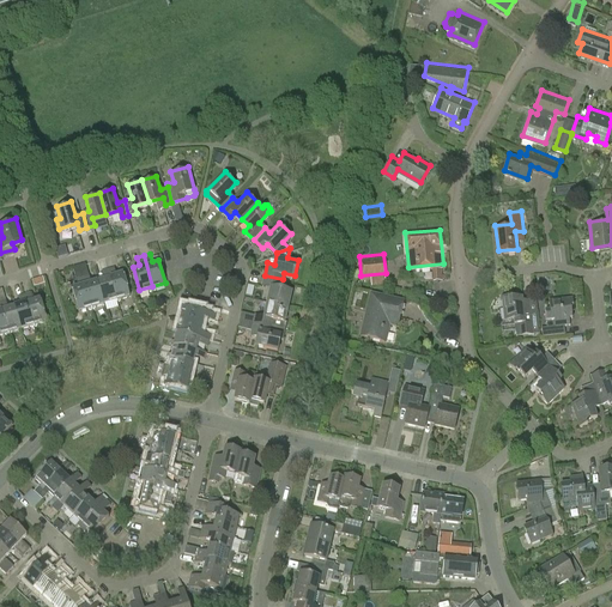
[(123,269),(117,272),(115,265),(108,266),(117,296),(129,292),(123,269)]
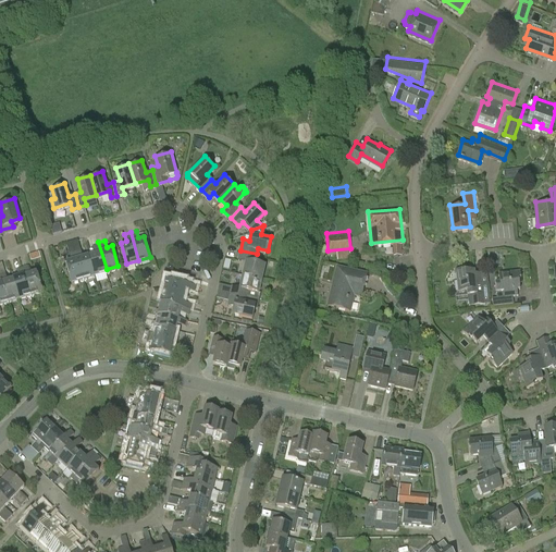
[(93,244),(95,250),(88,253),(95,273),(107,269),(98,242),(93,244)]
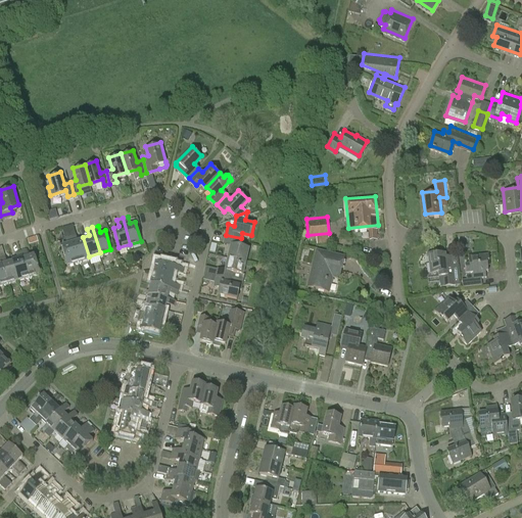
[(83,237),(79,238),(77,232),(70,234),(78,260),(89,256),(83,237)]
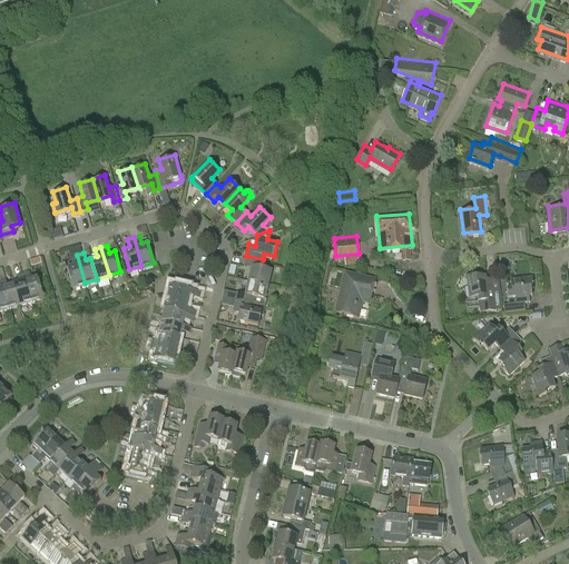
[(71,256),(74,263),(67,265),(74,286),(85,283),(77,255),(71,256)]
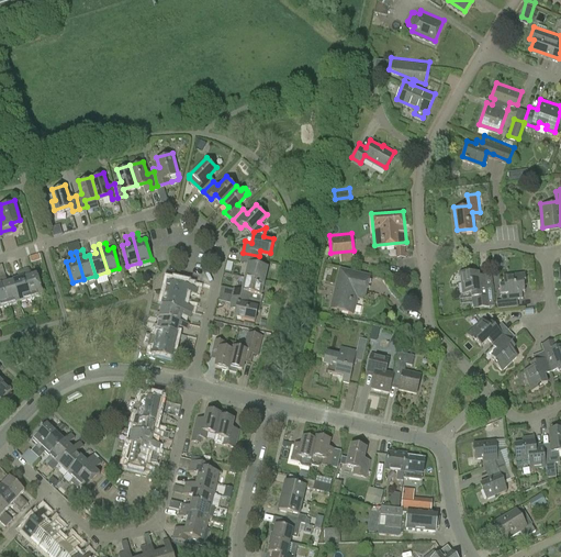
[(259,256),(243,253),(242,253),(240,258),(248,260),(246,275),(264,279),(267,265),(258,263),(259,256)]
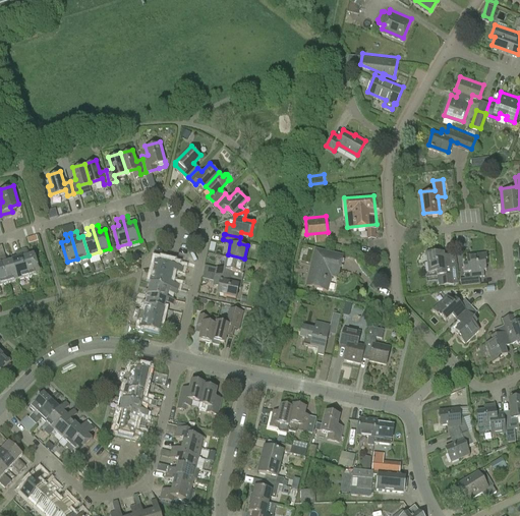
[(26,245),(21,247),(30,274),(32,273),(33,272),(40,270),(34,250),(29,252),(26,245)]
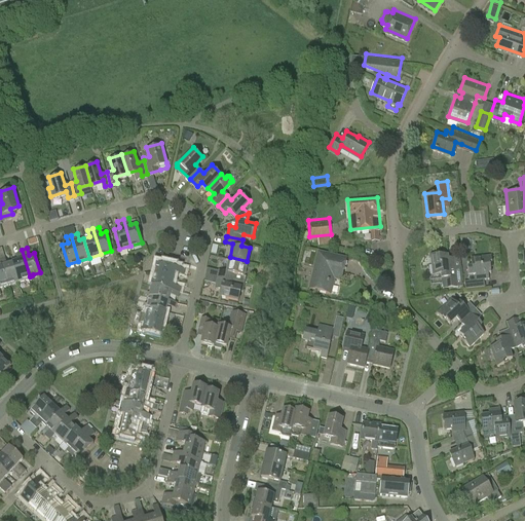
[(319,249),(309,285),(332,290),(338,265),(343,266),(346,256),(319,249)]
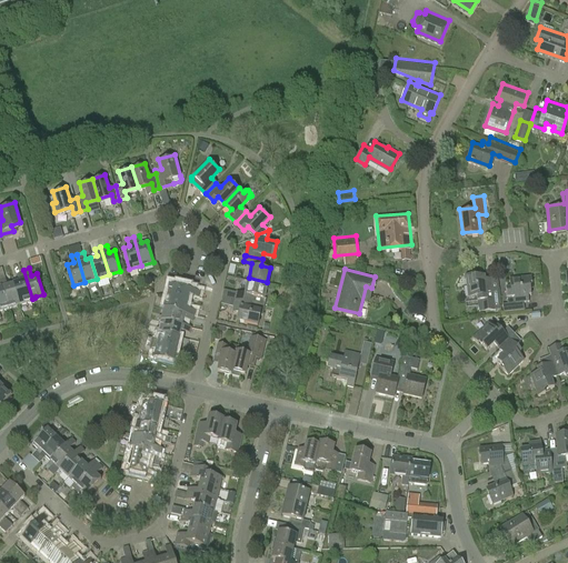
[(20,279),(13,280),(20,301),(29,299),(30,299),(32,299),(23,270),(18,271),(20,279)]
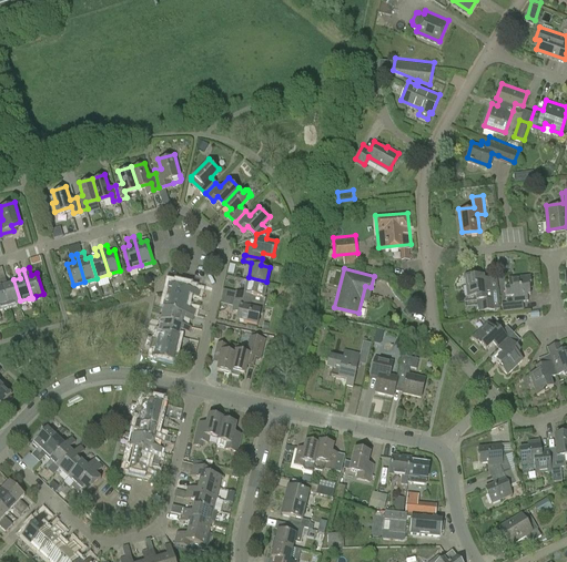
[(492,273),(484,274),(484,272),(474,273),(474,271),(466,272),(468,294),(477,293),(478,306),(500,304),(497,278),(492,278),(492,273)]
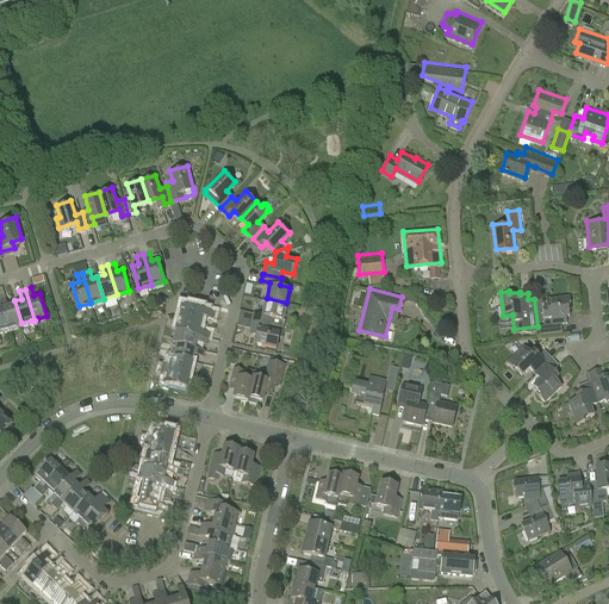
[(544,305),(545,322),(540,322),(541,331),(564,329),(563,321),(569,319),(567,313),(571,312),(570,302),(572,302),(571,293),(547,296),(548,305),(544,305)]
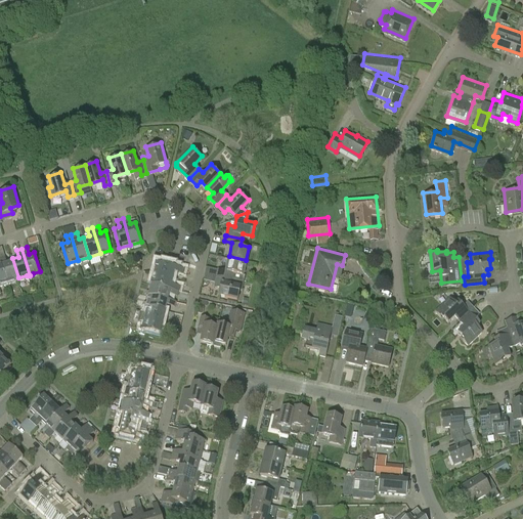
[(5,253),(0,254),(0,256),(7,282),(10,282),(11,279),(18,277),(12,258),(7,260),(5,253)]
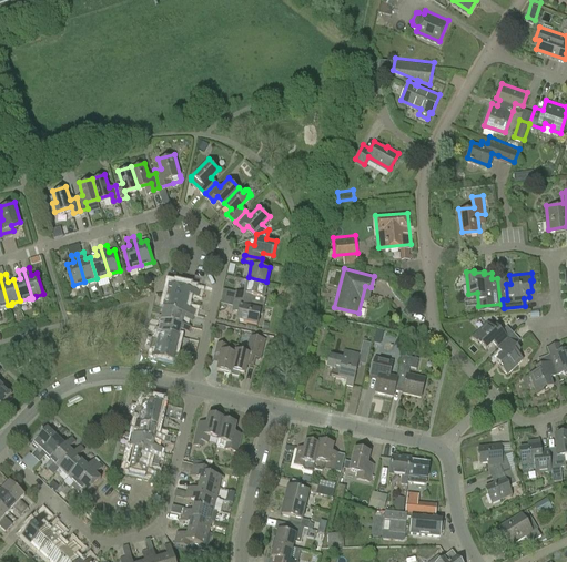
[(235,295),(265,302),(266,294),(264,294),(266,282),(249,277),(245,289),(236,287),(236,289),(235,295)]
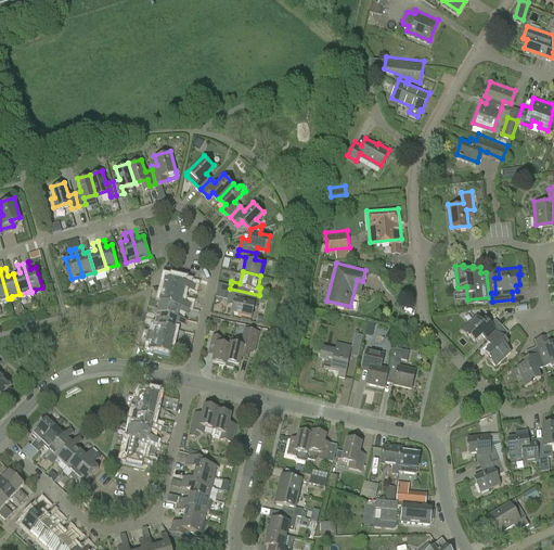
[(162,281),(160,284),(183,290),(185,283),(194,285),(195,280),(166,273),(164,281),(162,281)]
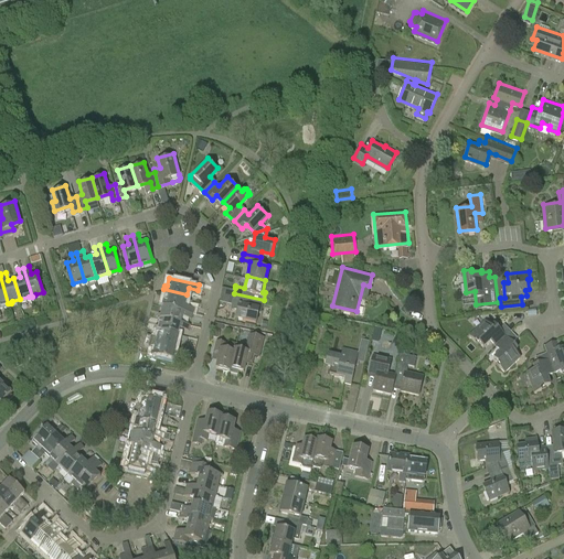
[(187,294),(163,289),(162,293),(166,294),(163,302),(193,309),(194,303),(185,301),(187,294)]
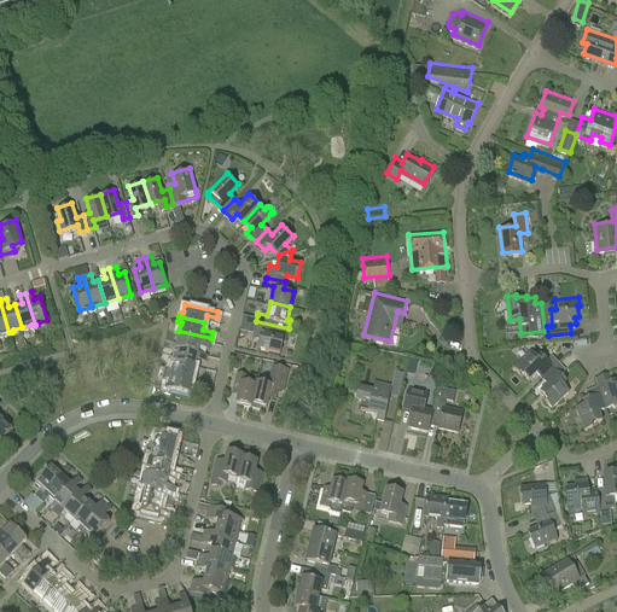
[(256,321),(252,334),(260,337),(258,345),(280,350),(283,337),(286,338),(289,328),(256,321)]
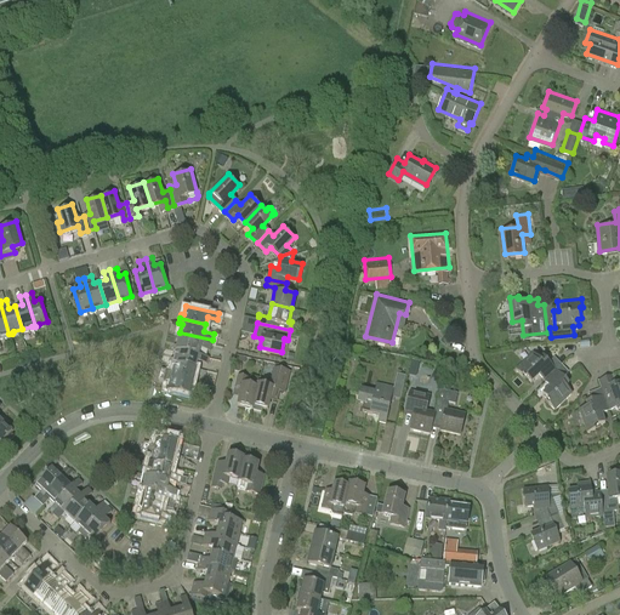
[(180,332),(177,341),(175,340),(174,345),(176,346),(199,351),(202,343),(211,346),(212,340),(180,332)]
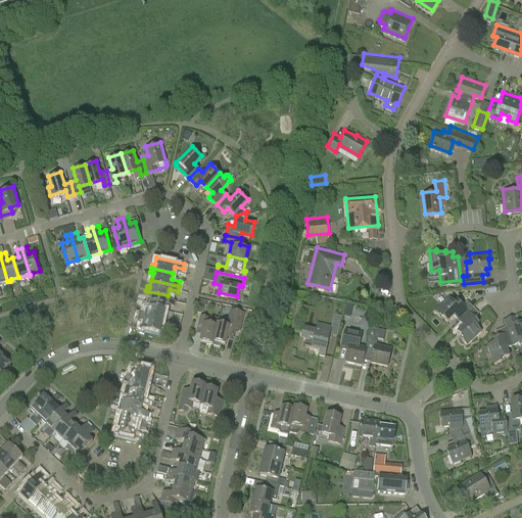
[(148,291),(147,298),(144,297),(143,301),(165,307),(167,300),(175,301),(176,297),(168,295),(148,291)]
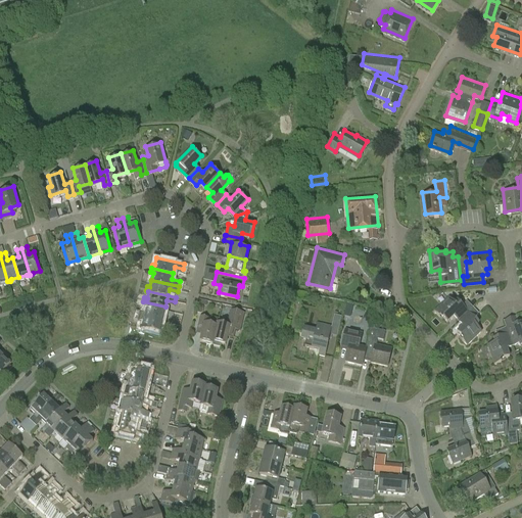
[(454,312),(459,317),(465,312),(468,308),(458,296),(455,299),(448,293),(434,308),(439,313),(441,312),(447,318),(454,312)]
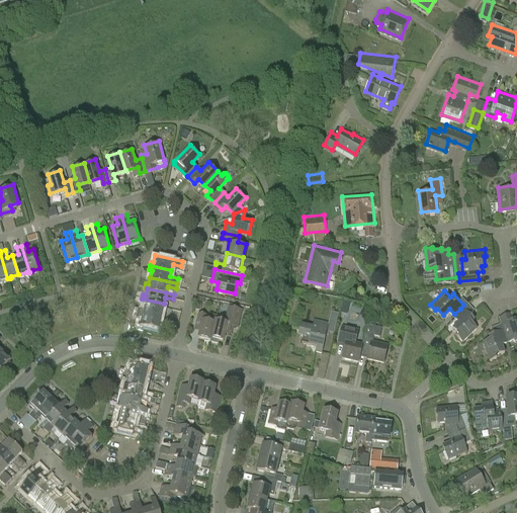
[(140,306),(140,310),(161,315),(163,307),(166,308),(167,305),(164,304),(142,298),(142,300),(145,301),(143,307),(140,306)]
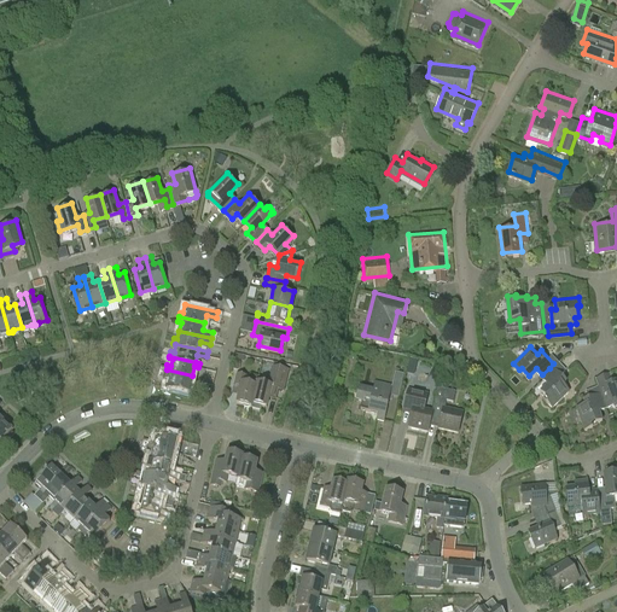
[(566,366),(559,359),(553,363),(549,368),(542,374),(548,380),(541,388),(548,396),(546,398),(552,404),(569,388),(563,380),(566,377),(560,371),(566,366)]
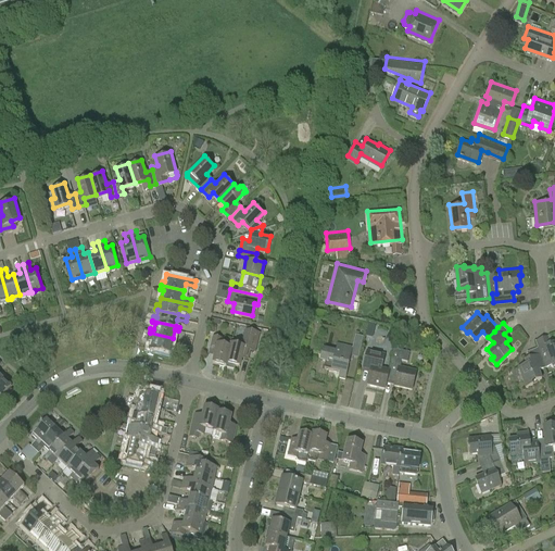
[(227,360),(240,363),(243,347),(250,348),(251,347),(256,348),(261,329),(247,325),(242,341),(239,341),(238,342),(231,341),(230,343),(227,360)]
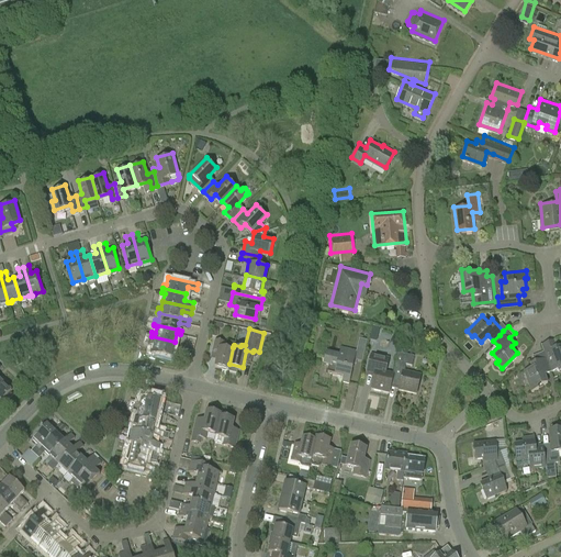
[(357,346),(365,348),(367,336),(359,334),(358,341),(357,346)]
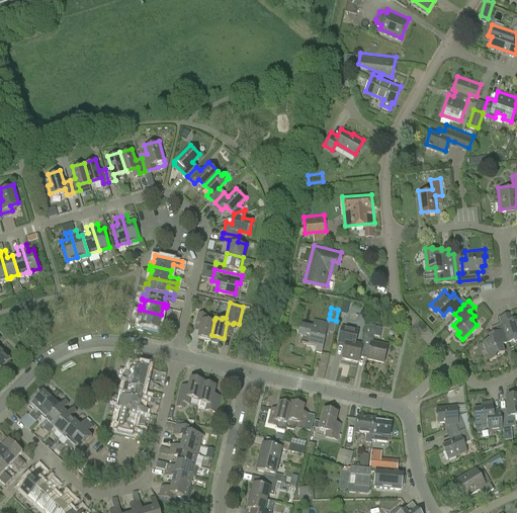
[(140,310),(139,313),(142,314),(140,321),(162,326),(163,323),(159,322),(161,315),(140,310)]
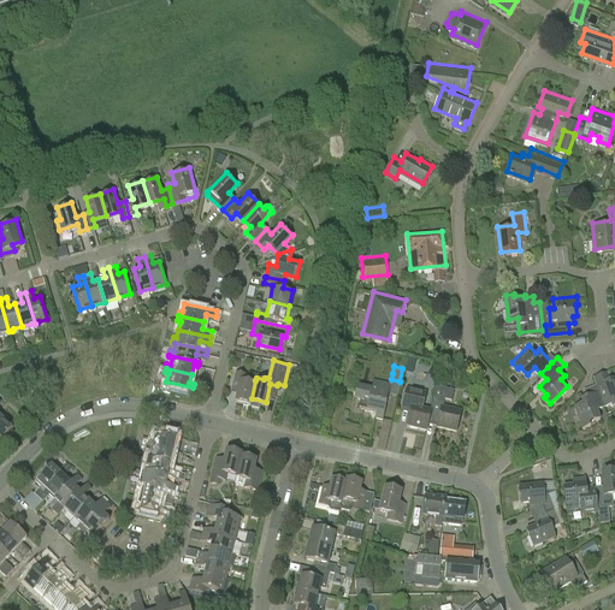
[(255,380),(244,378),(246,371),(236,368),(232,383),(240,384),(236,400),(250,402),(252,398),(255,380)]
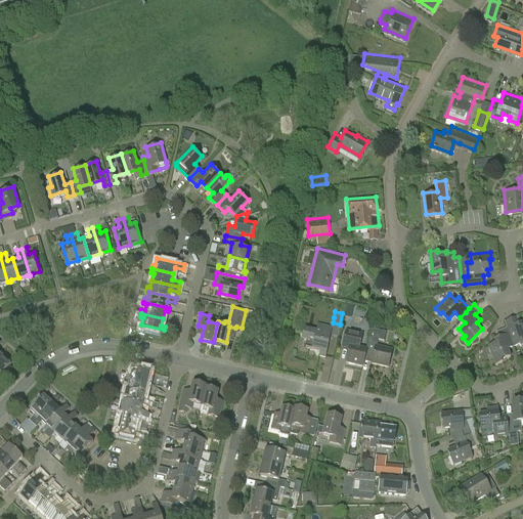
[(522,323),(521,319),(513,322),(511,315),(504,318),(511,336),(514,344),(520,342),(521,344),(522,343),(522,323)]
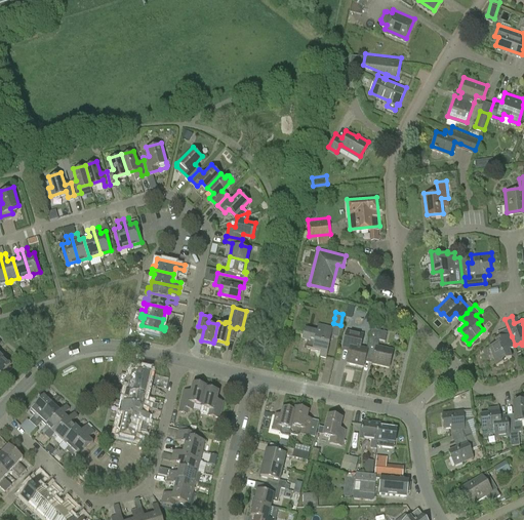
[(320,353),(326,355),(333,324),(318,321),(317,328),(305,325),(303,336),(308,337),(307,344),(321,348),(320,353)]
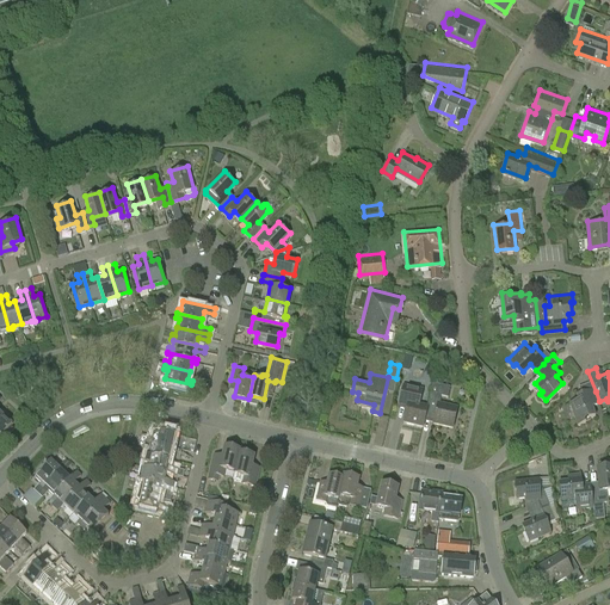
[(430,394),(427,402),(427,403),(425,415),(435,417),(433,420),(453,424),(457,405),(439,400),(441,396),(442,396),(443,391),(449,394),(451,383),(433,378),(430,394)]
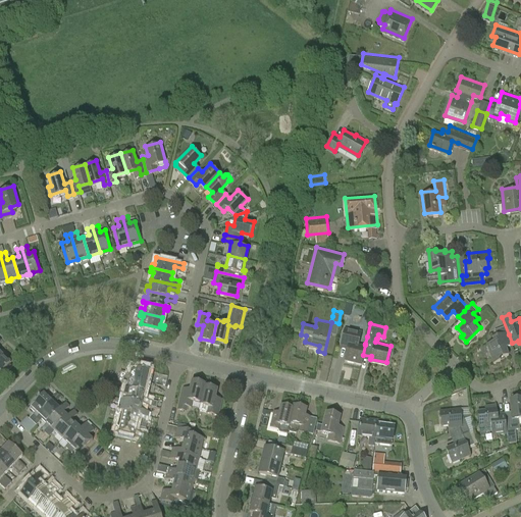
[(365,345),(365,344),(357,342),(360,329),(345,326),(342,340),(349,341),(345,357),(362,361),(363,355),(365,345)]
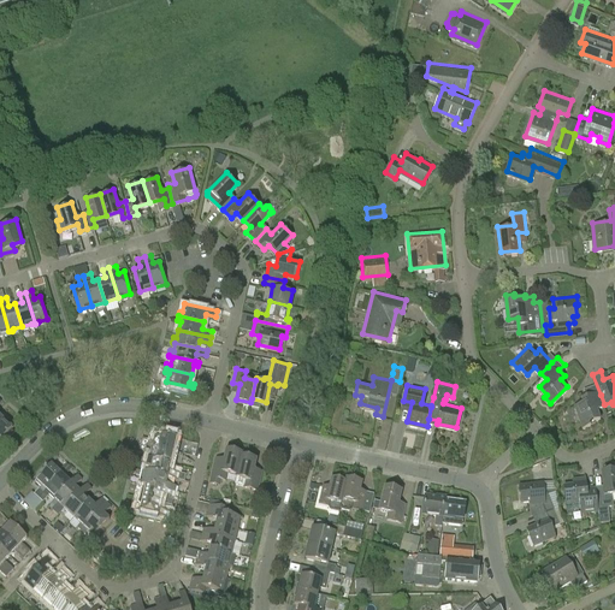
[(604,404),(601,395),(593,397),(591,391),(581,395),(583,400),(574,403),(583,425),(590,422),(590,420),(599,416),(596,407),(604,404)]
